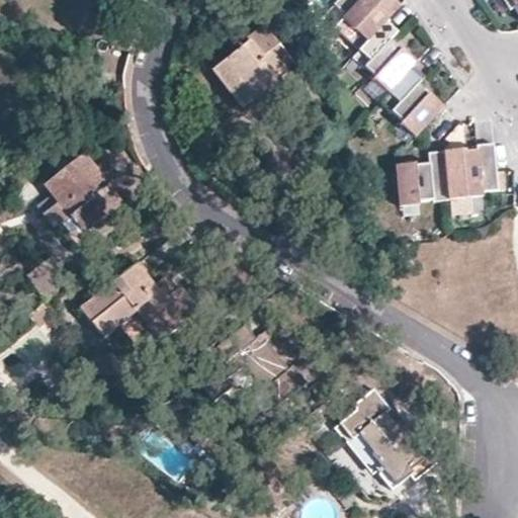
[(402,124),(416,137),(446,105),(421,84),(428,76),(416,66),(420,61),(393,38),(400,30),(390,21),(404,5),(397,0),(340,0),(338,3),(349,12),(344,18),(367,42),(356,57),(378,75),(375,80),(392,92),(383,101),(406,120),(402,124)]
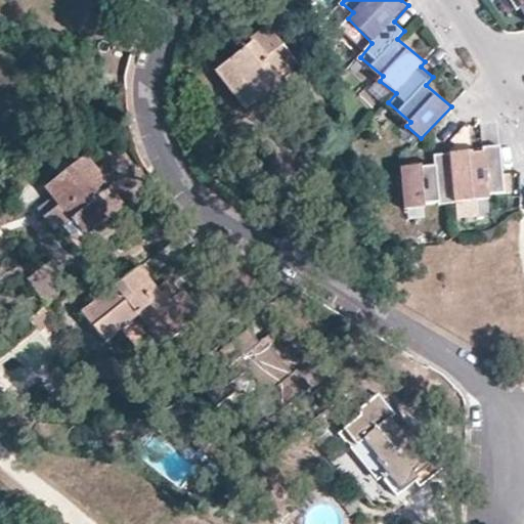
[(521,8),(523,12),(523,0),(509,0),(516,11),(521,8)]
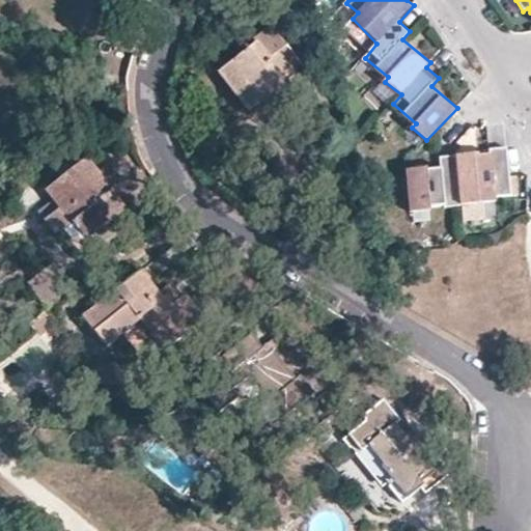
[(141,26),(142,20),(126,17),(124,22),(141,26)]
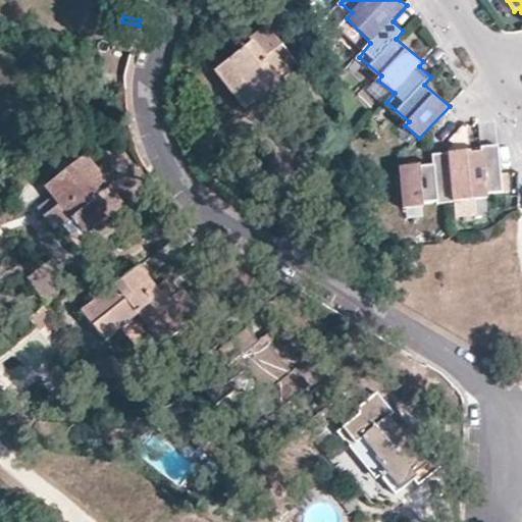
[(248,41),(251,43),(214,70),(246,109),(259,98),(257,93),(278,74),(297,63),(267,27),(248,41)]
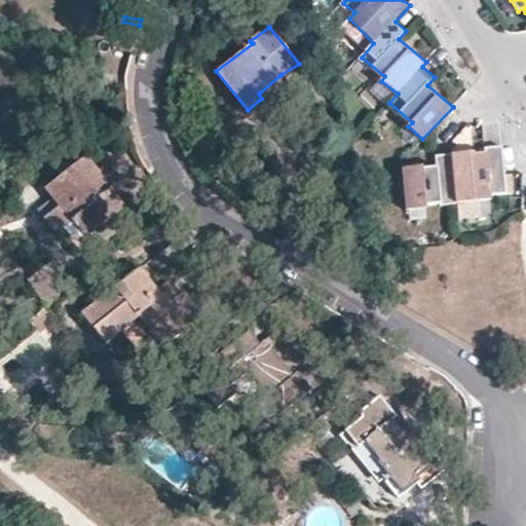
[(259,94),(261,99),(283,82),(280,75),(259,94)]
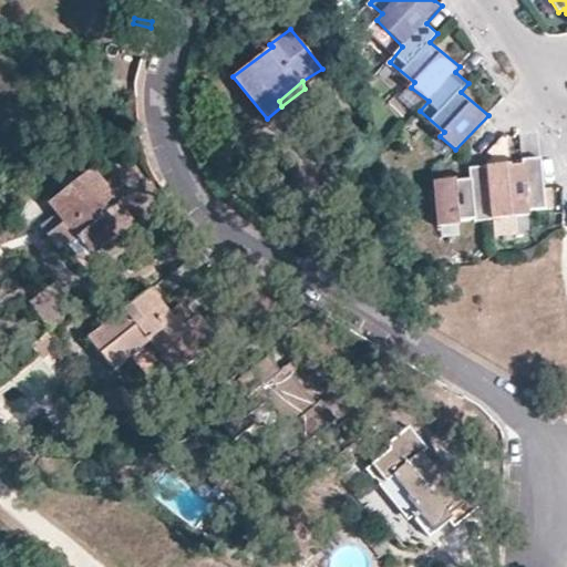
[(472,177),(436,181),(439,225),(462,223),(462,218),(531,214),(531,208),(547,206),(545,156),(528,158),(528,161),(472,165),(472,177)]
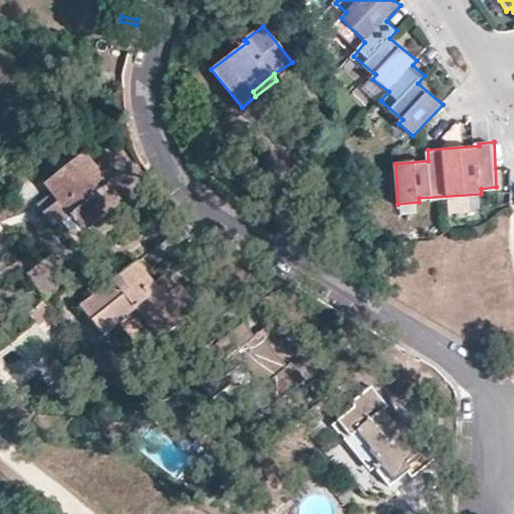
[(84,233),(121,201),(84,153),(44,185),(58,201),(84,233)]
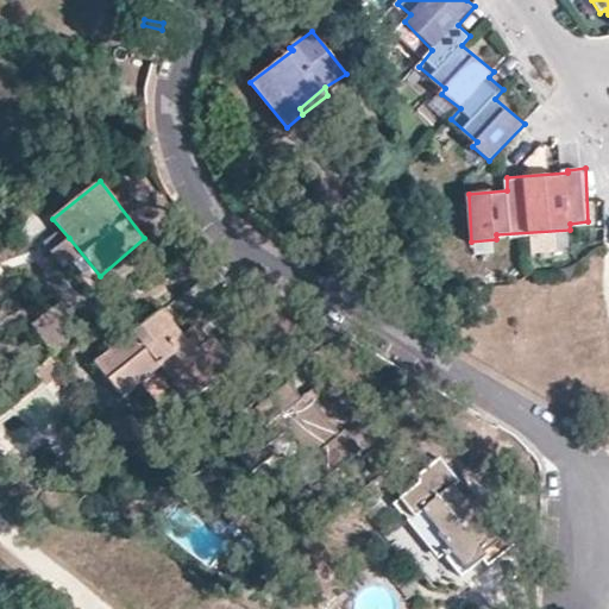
[(531,236),(532,252),(564,251),(563,234),(531,236)]
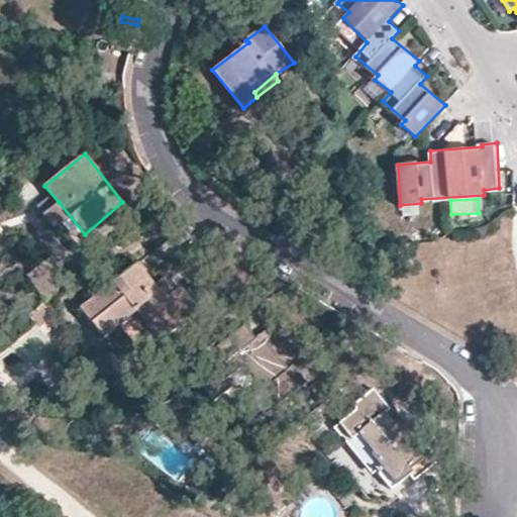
[(91,240),(85,234),(59,202),(49,209),(80,248),(91,240)]
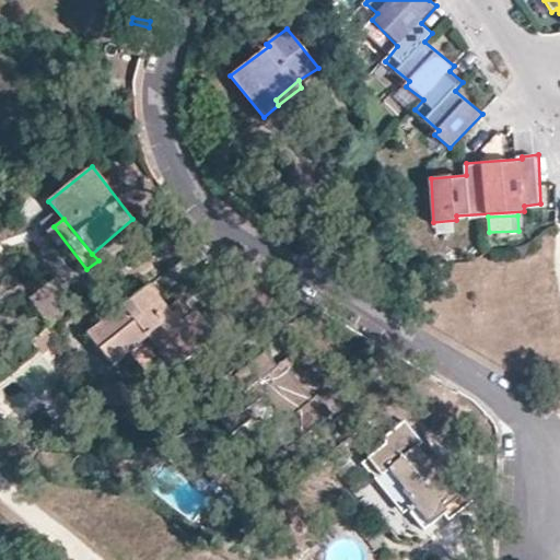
[(73,303),(53,278),(26,301),(45,326),(73,303)]
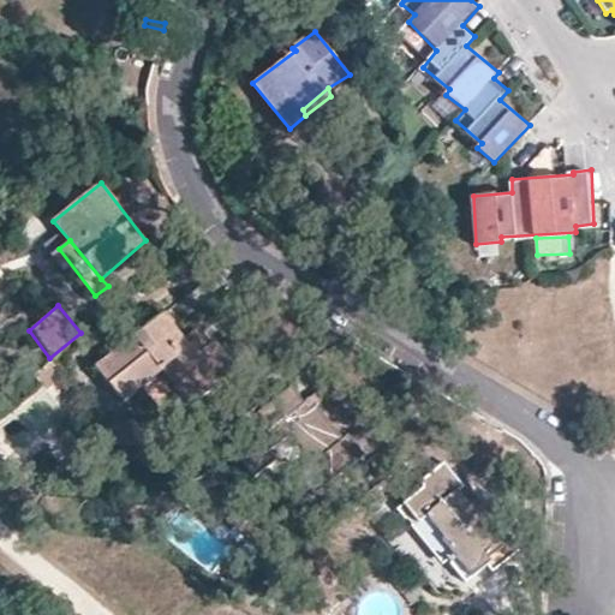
[(95,368),(123,404),(142,387),(171,423),(238,370),(214,341),(209,347),(202,351),(193,341),(187,346),(184,340),(162,314),(95,368)]
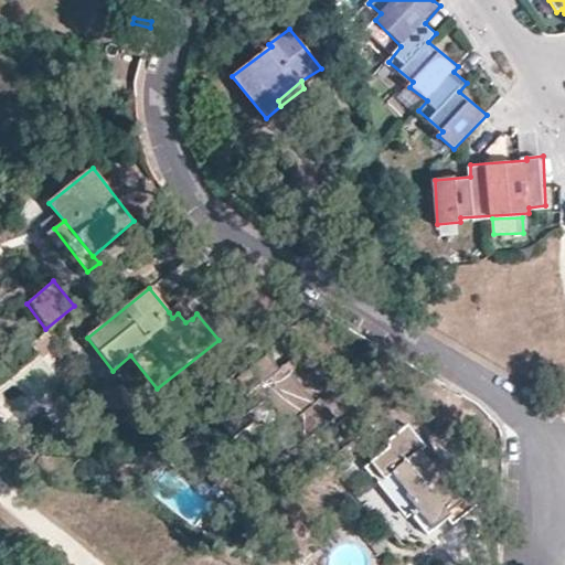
[(172,318),(178,313),(185,322),(192,319),(180,304),(169,312),(172,318)]
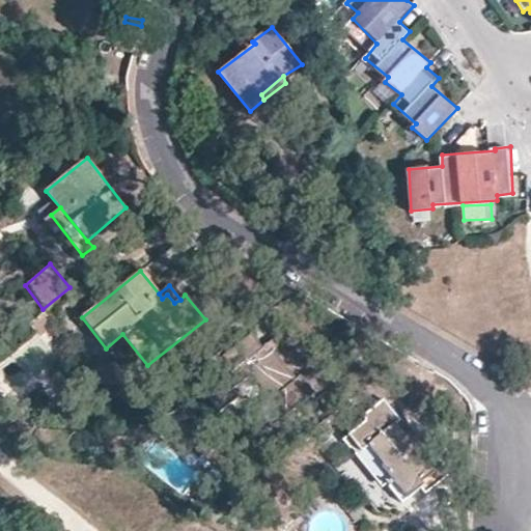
[(273,350),(267,355),(252,335),(212,366),(220,375),(201,389),(223,412),(240,397),(233,390),(252,374),(272,398),(264,403),(257,410),(271,427),(315,393),(301,374),(297,379),(273,350)]
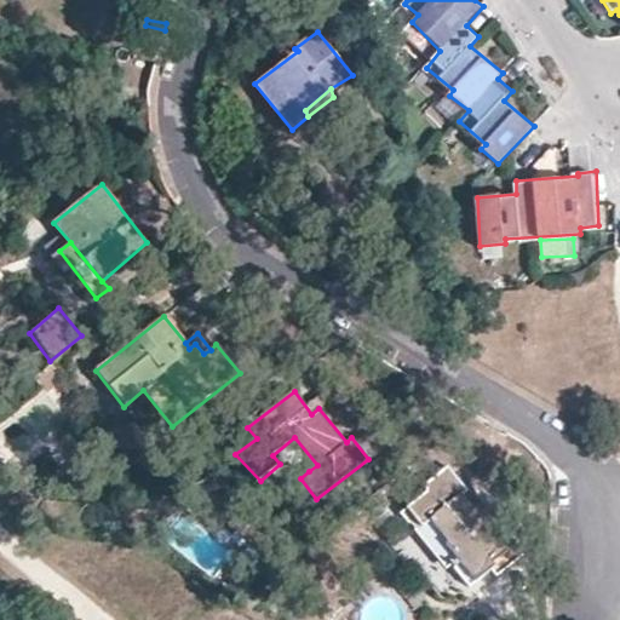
[(522,555),(481,503),(472,507),(463,493),(468,488),(448,466),(429,482),(431,488),(406,509),(422,529),(415,533),(425,545),(445,545),(457,562),(451,567),(468,589),(494,568),(499,574),(522,555)]
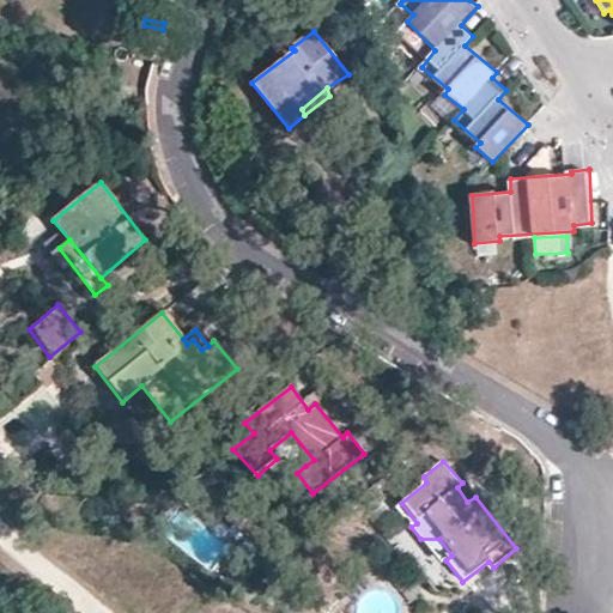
[(462,483),(457,487),(467,502),(475,497),(478,495),(466,480),(462,483)]
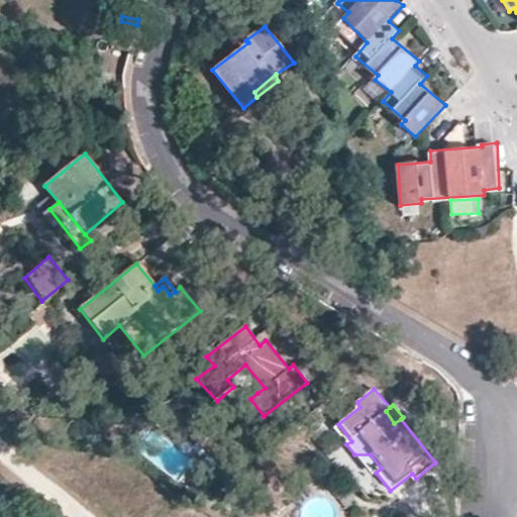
[(338,424),(333,428),(346,444),(351,441),(338,424)]
